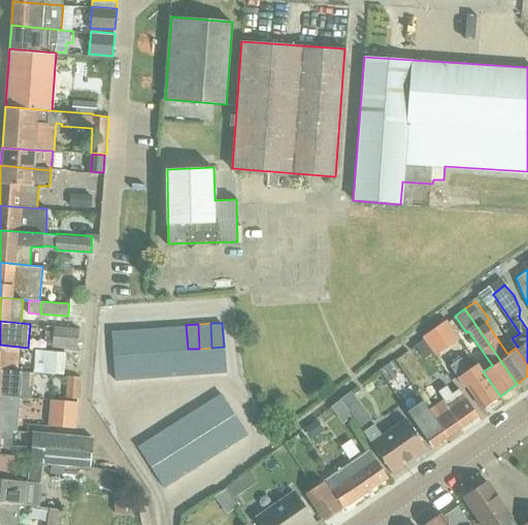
[(186,325),(173,326),(175,350),(188,349),(186,325)]
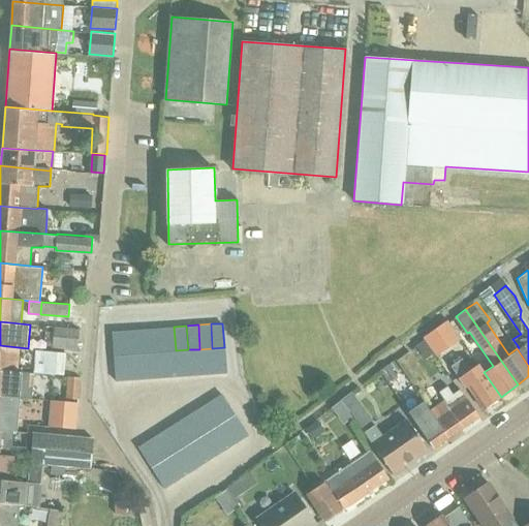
[(439,326),(425,336),(435,350),(449,341),(439,326)]
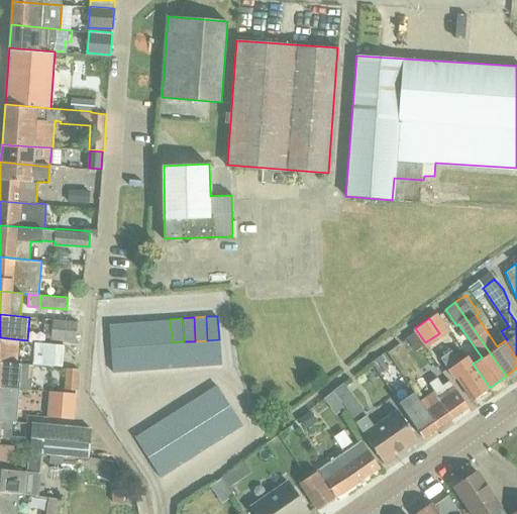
[(52,338),(75,340),(77,321),(53,319),(52,338)]
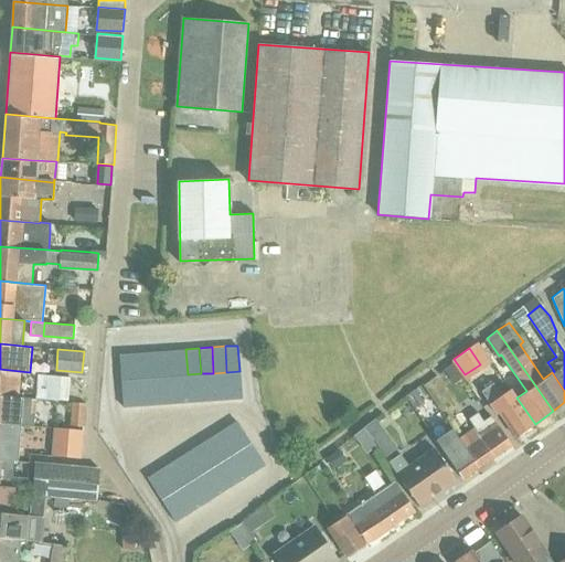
[(185,349),(172,350),(174,375),(188,374),(185,349)]
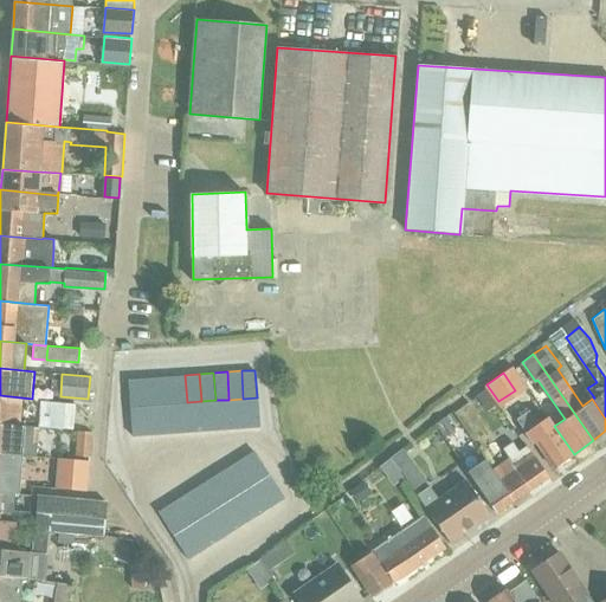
[(185,375),(171,376),(173,403),(187,402),(185,375)]
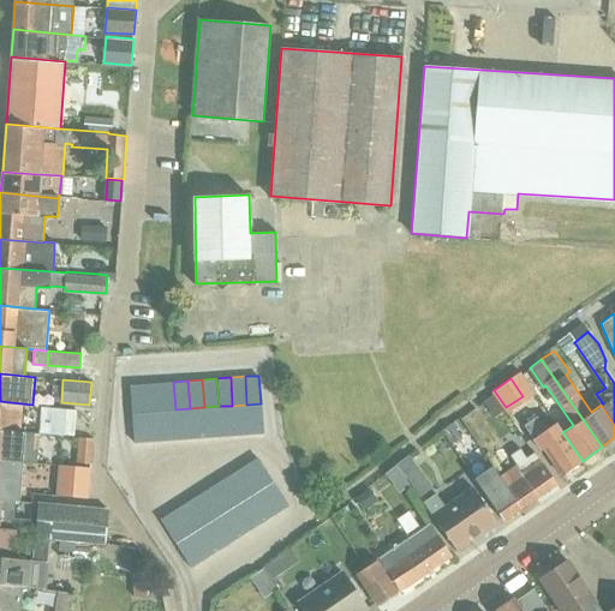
[(160,382),(145,383),(148,412),(161,411),(160,382)]
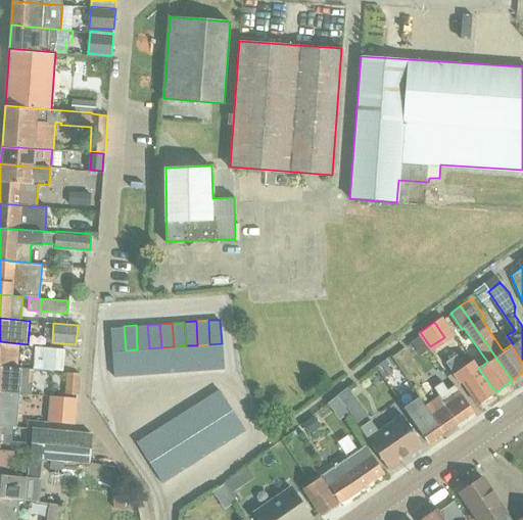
[(147,325),(136,325),(137,349),(149,348),(147,325)]
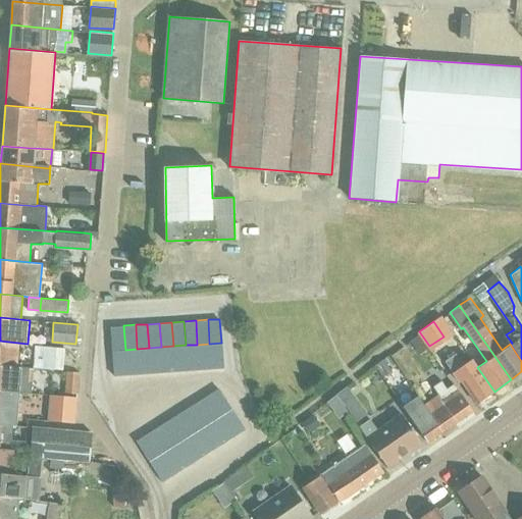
[(123,325),(111,326),(113,350),(125,350),(123,325)]
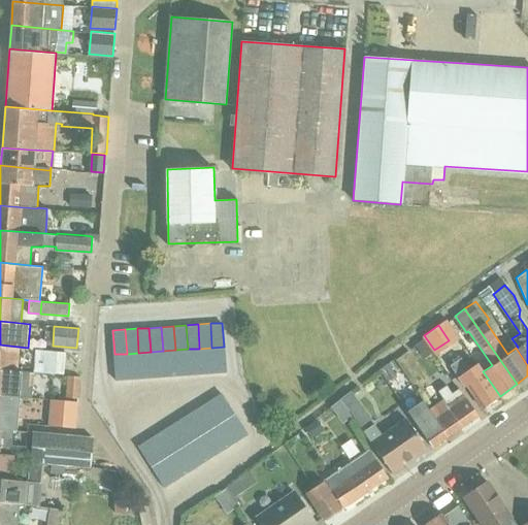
[(0,345),(0,369),(18,371),(19,347),(0,345)]
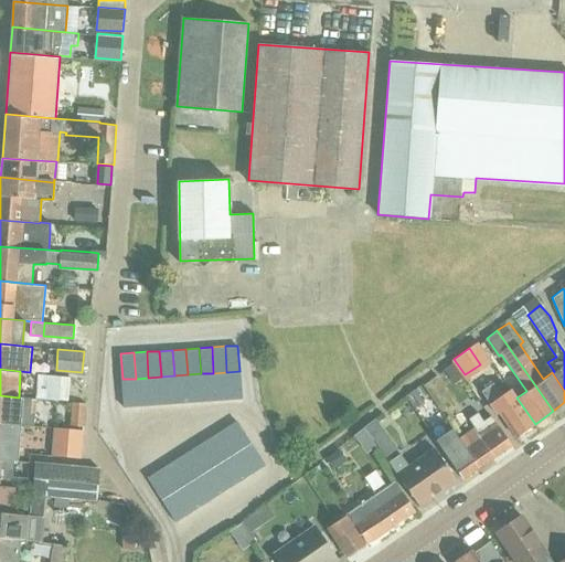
[(240,371),(226,372),(228,398),(242,396),(240,371)]
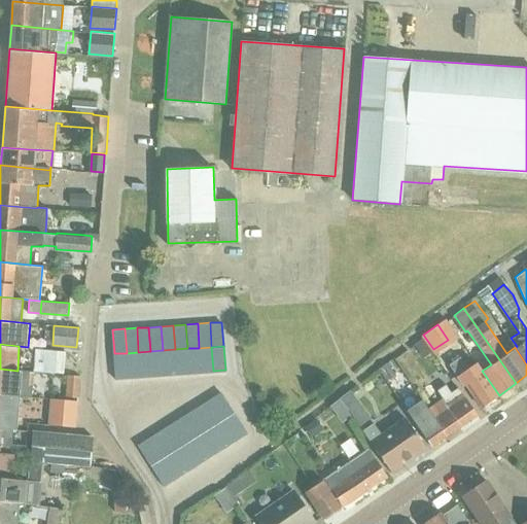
[(211,347),(199,348),(201,372),(213,371),(211,347)]
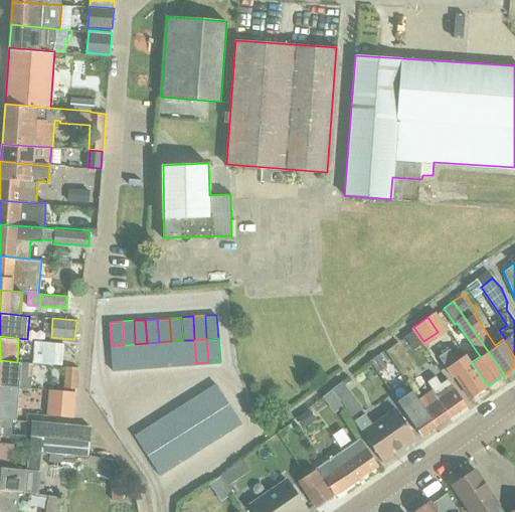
[(35,340),(33,361),(62,364),(64,342),(35,340)]
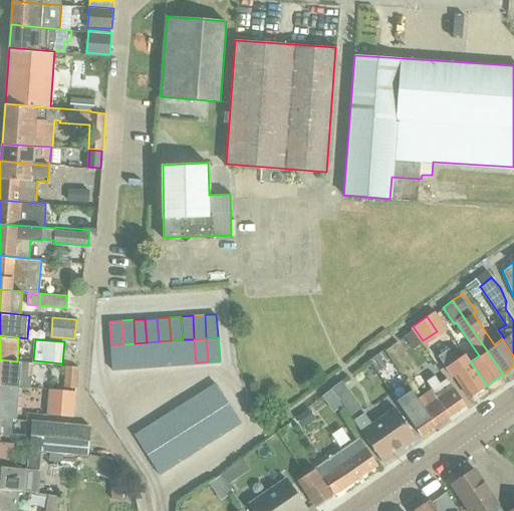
[(183,339),(171,340),(172,364),(184,363),(183,339)]
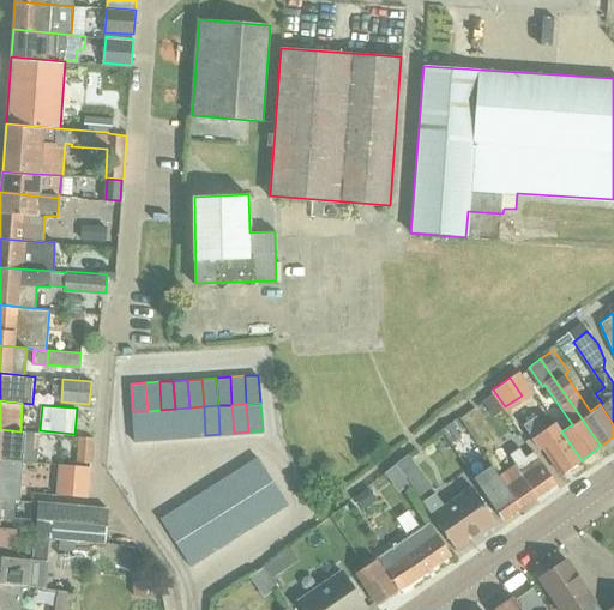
[(232,405),(218,405),(220,434),(234,433),(232,405)]
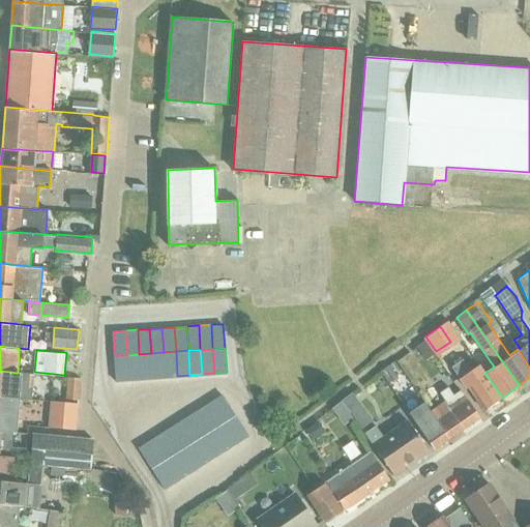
[(176,351),(164,352),(166,376),(177,376),(176,351)]
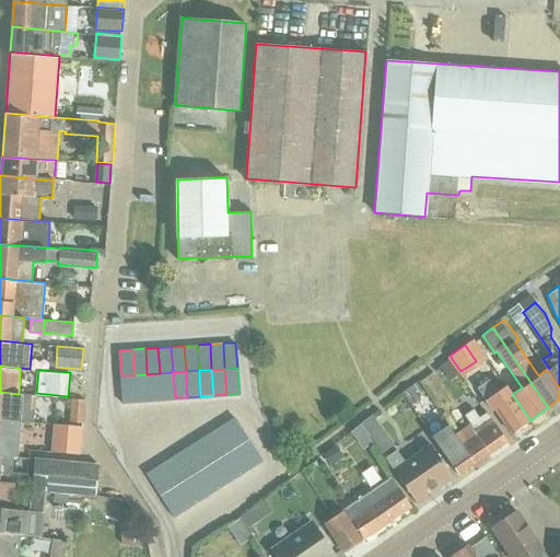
[(173,372),(160,373),(162,398),(175,397),(173,372)]
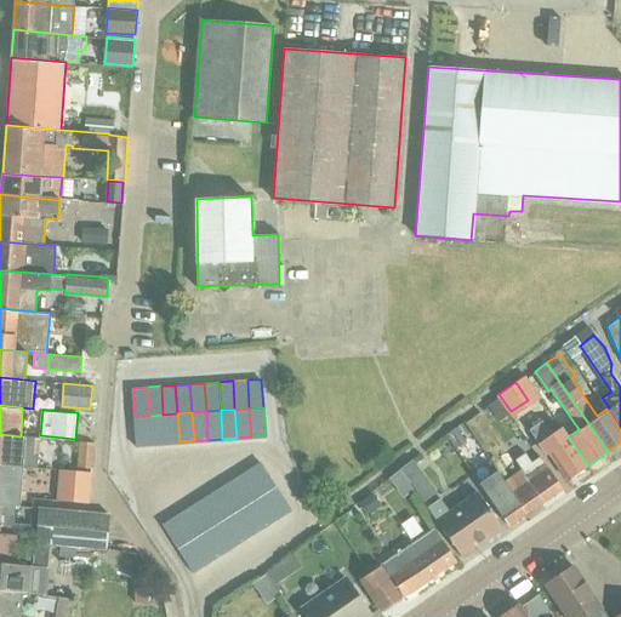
[(177,413),(163,415),(165,443),(180,441),(177,413)]
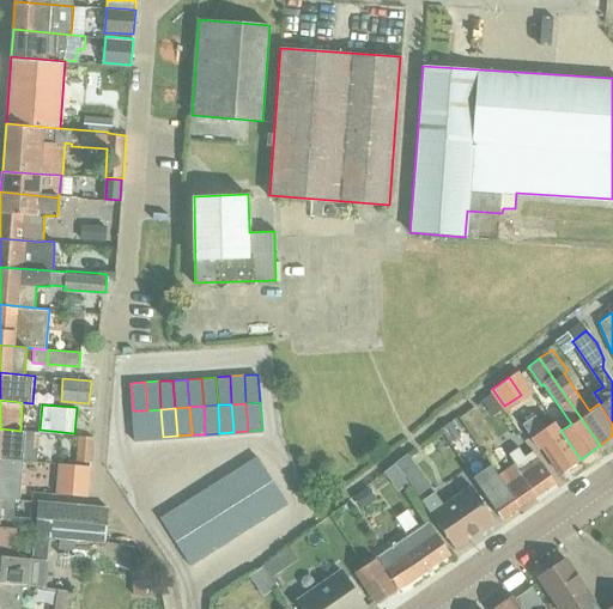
[(161,409),(147,410),(149,438),(163,437),(161,409)]
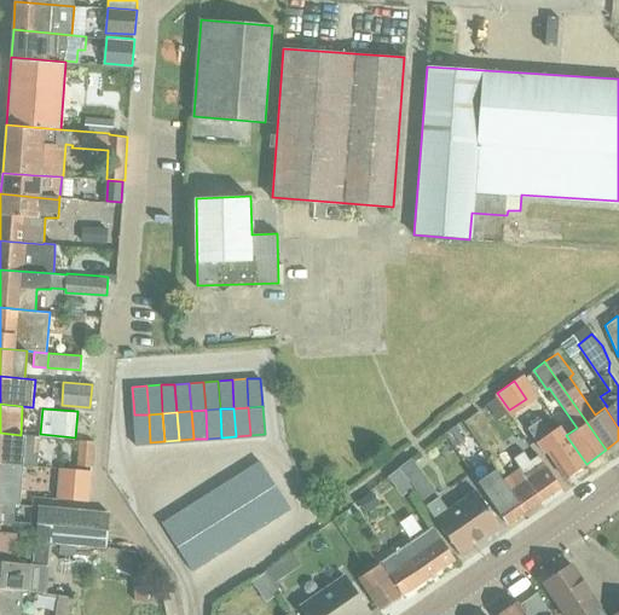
[(149,415),(134,415),(136,444),(150,442),(149,415)]
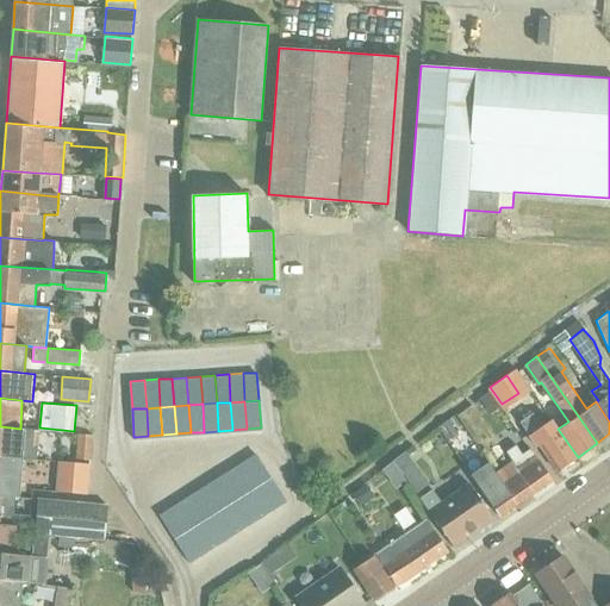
[(533,411),(520,420),(536,445),(540,444),(559,470),(578,457),(558,429),(551,418),(542,425),(533,411)]
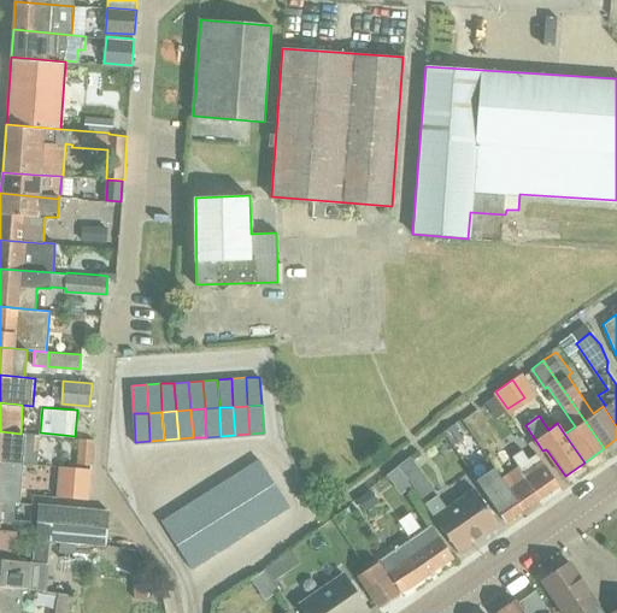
[(0,431),(0,460),(23,463),(36,464),(37,453),(31,452),(33,435),(21,434),(0,431)]
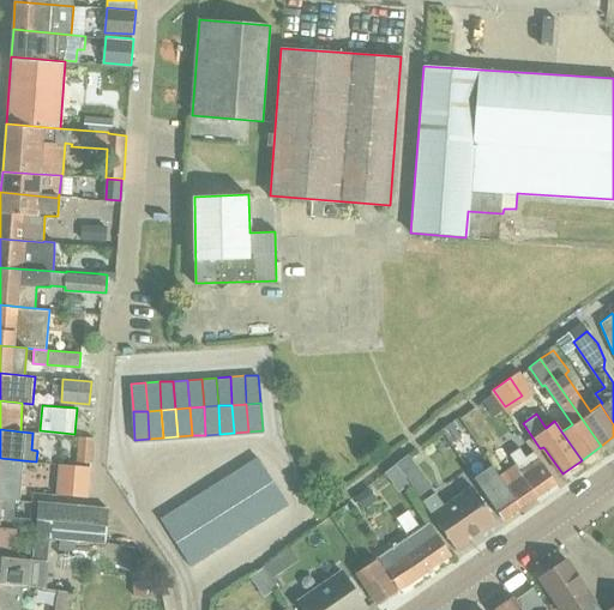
[(76,460),(92,461),(94,438),(78,436),(76,460)]
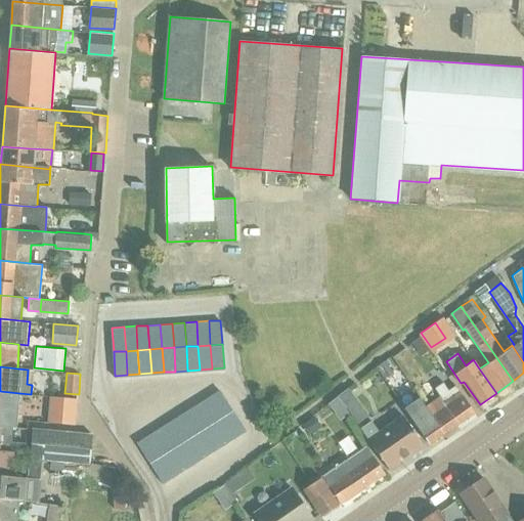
[(439,395),(425,405),(443,432),(473,410),(455,386),(448,390),(443,382),(434,389),(439,395)]
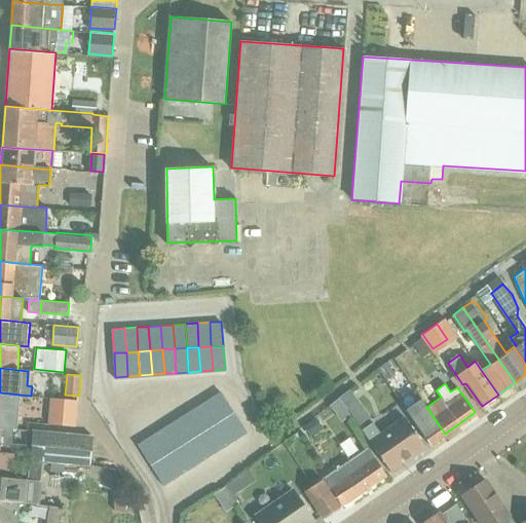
[(348,408),(360,399),(351,387),(340,397),(348,408)]
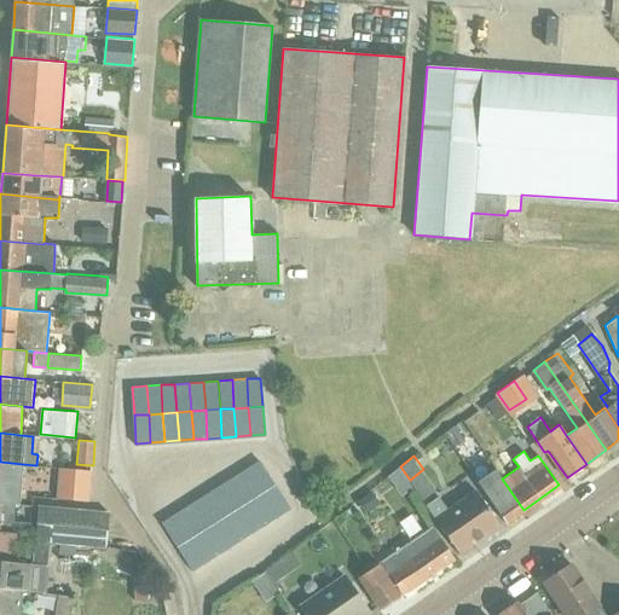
[(260,459),(248,468),(262,491),(275,482),(260,459)]
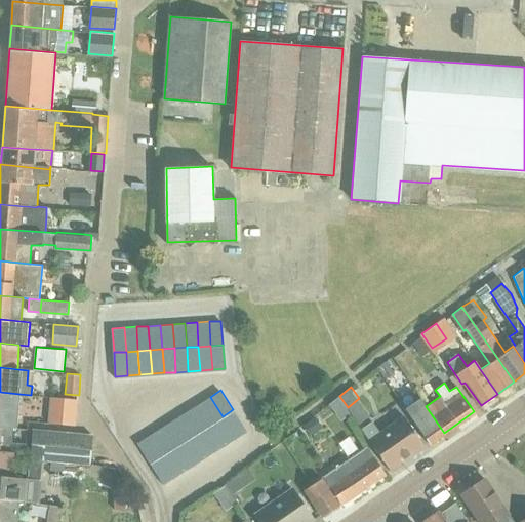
[(0,392),(0,427),(14,428),(16,429),(19,394),(0,392)]
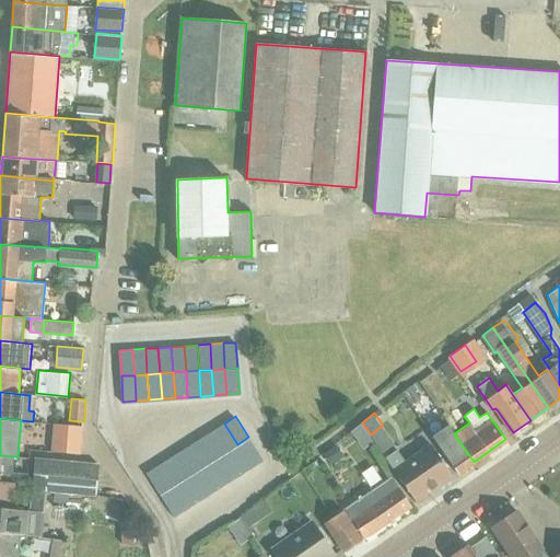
[(53,452),(79,454),(81,426),(55,424),(53,452)]
